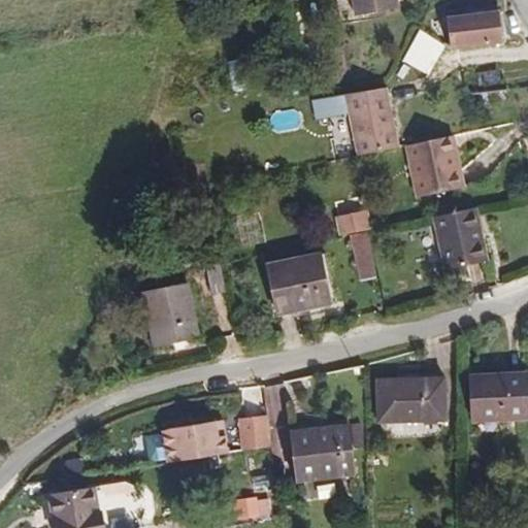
[(389,0),(344,0),(348,18),(391,10),(389,0)]
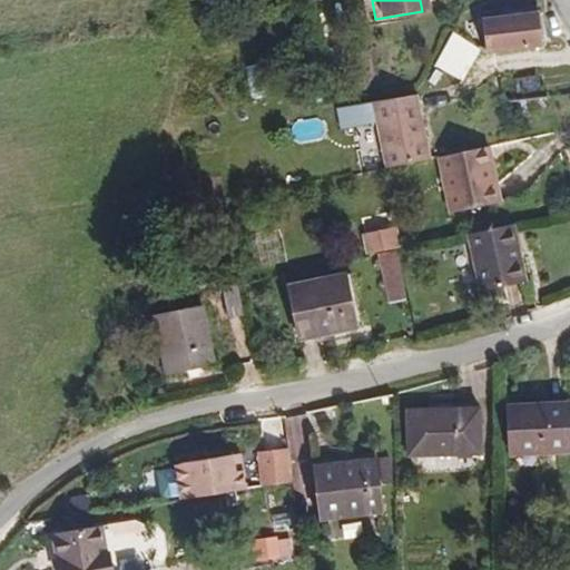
[(454,36),(460,64),(478,67),(513,57),(507,26),(454,36)]
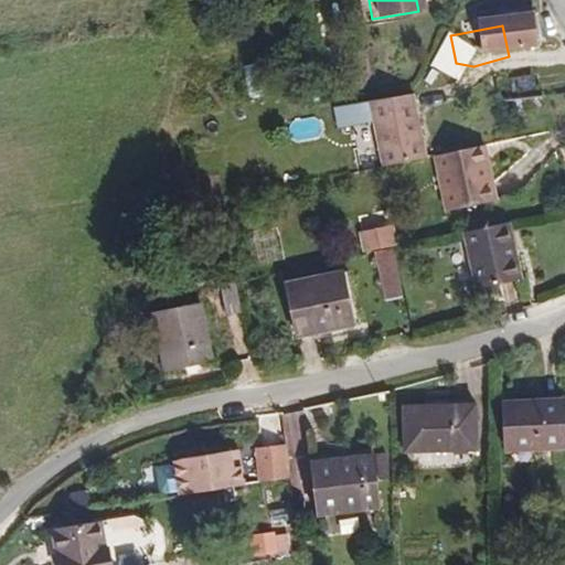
[(519,107),(509,56),(473,66),(484,116),(519,107)]
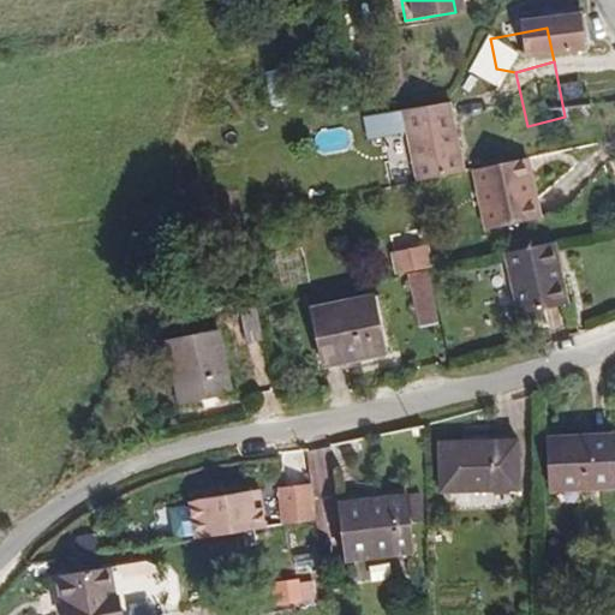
[(495,85),(497,108),(514,105),(511,82),(495,85)]
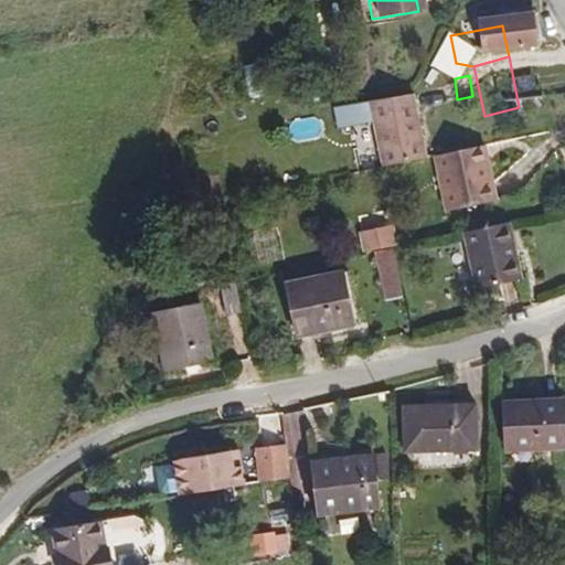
[(375,120),(382,164),(429,157),(418,92),(336,105),(339,126),(375,120)]
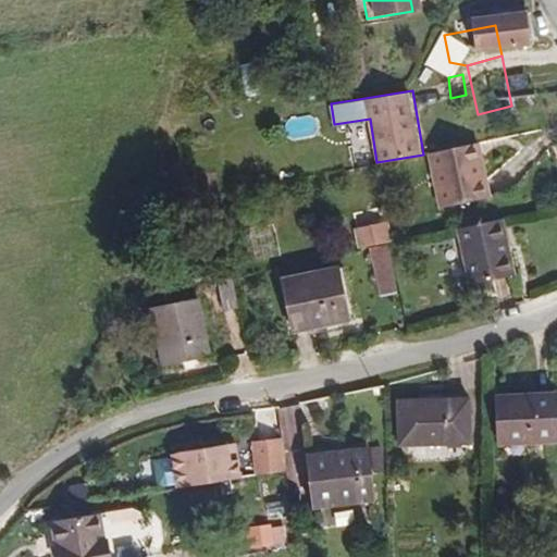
[(466,95),(450,98),(453,111),(468,109),(466,95)]
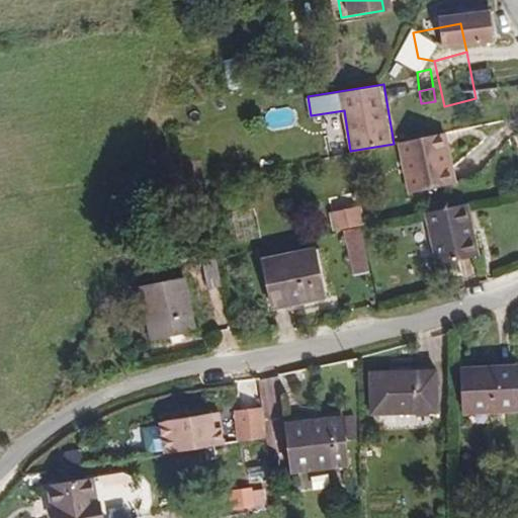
[(415,148),(373,157),(386,208),(430,198),(421,162),(419,163),(415,148)]
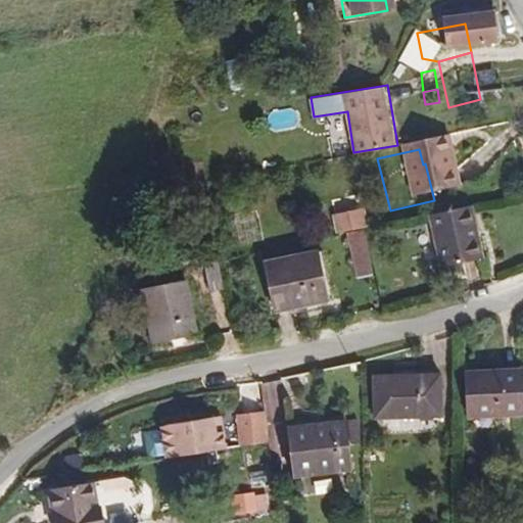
[(459,275),(445,219),(407,227),(420,285),(459,275)]
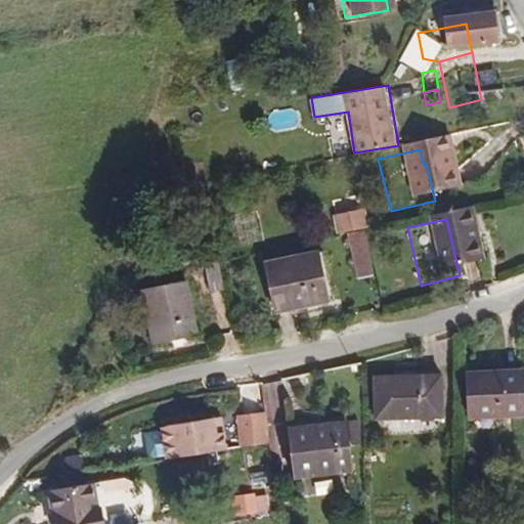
[(311,235),(315,251),(340,245),(338,228),(311,235)]
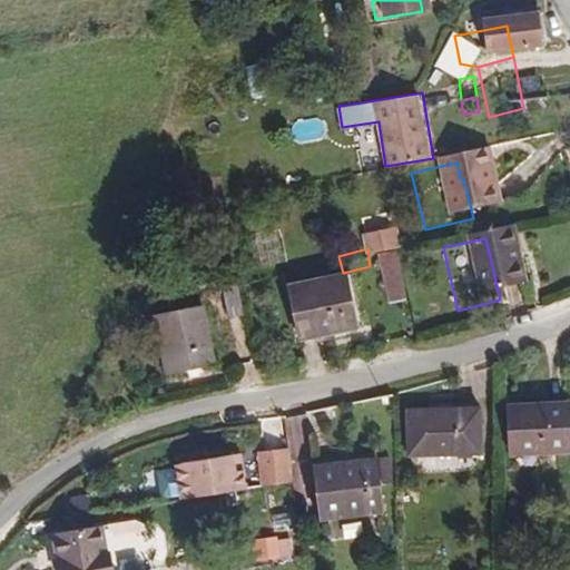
[(265,308),(273,342),(330,328),(322,294),(265,308)]
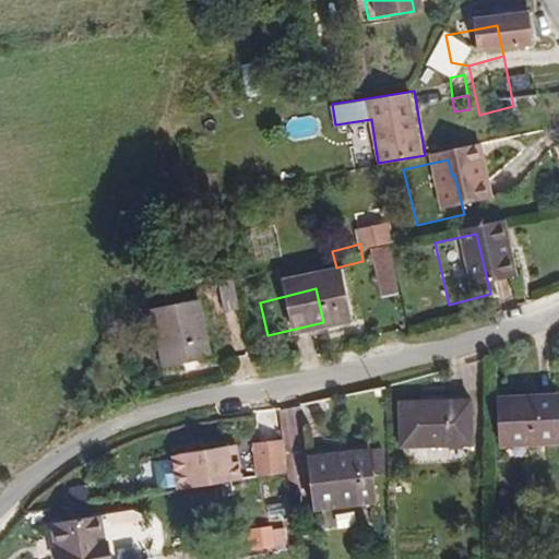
[(212,298),(193,305),(200,335),(218,330),(212,298)]
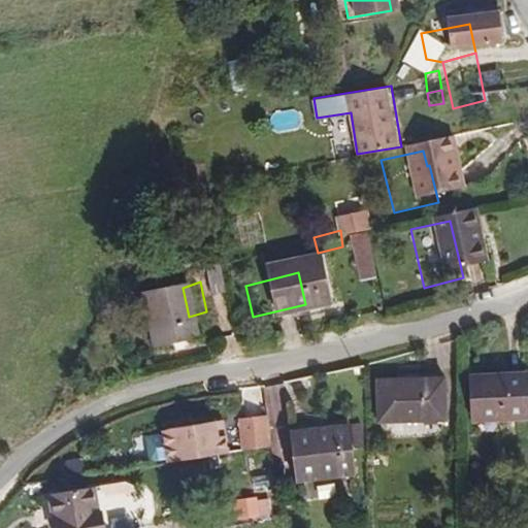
[(171,299),(126,306),(132,360),(177,354),(171,299)]
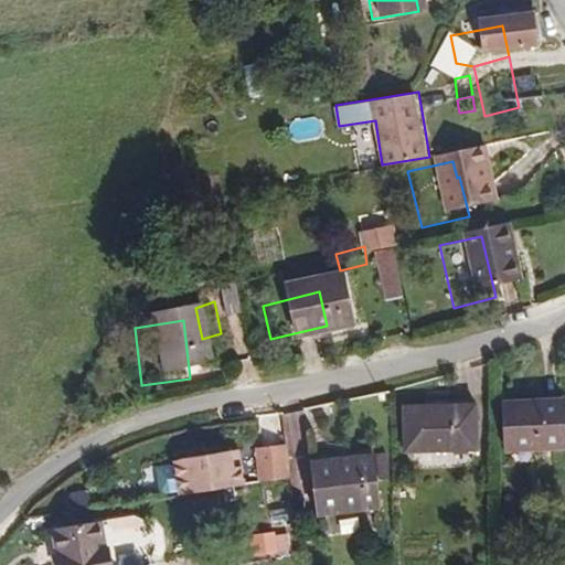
[(327,326),(270,339),(273,345),(328,332),(327,326)]
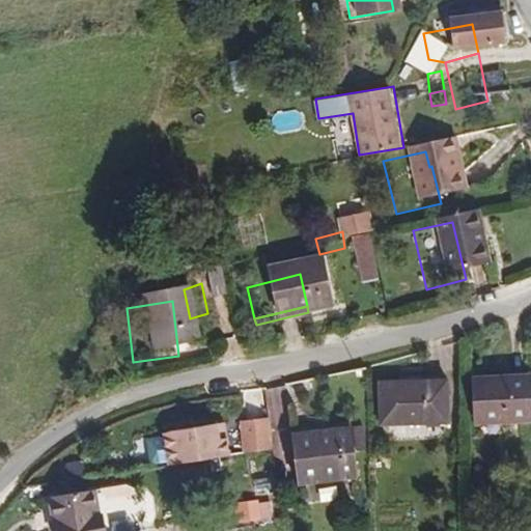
[(515,387),(457,388),(458,429),(515,428),(515,387)]
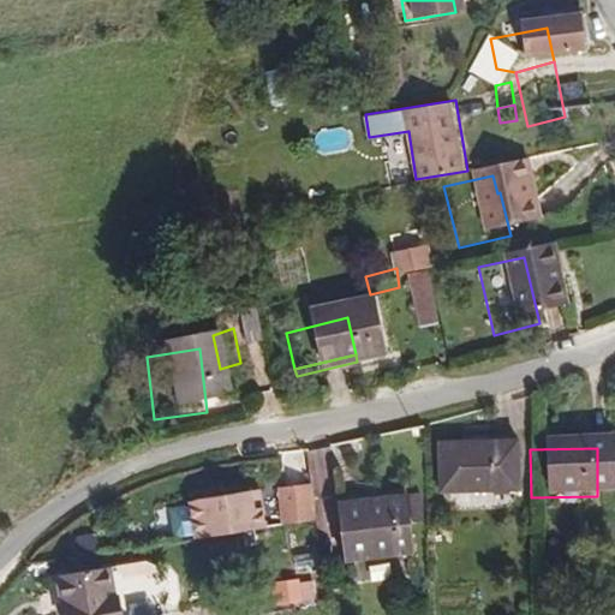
[(501,449),(422,454),(424,501),(503,496),(501,449)]
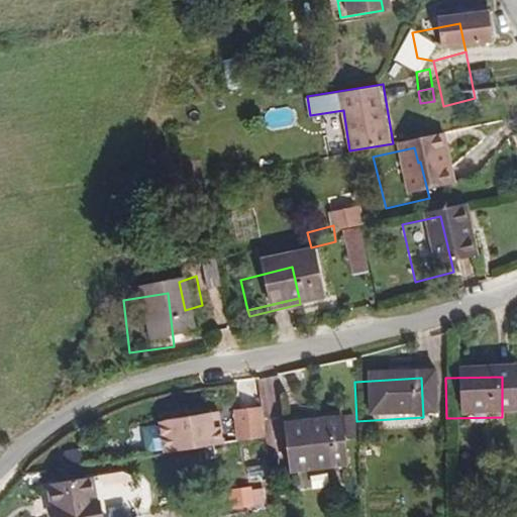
[(249,446),(242,416),(217,423),(222,443),(223,451),(249,446)]
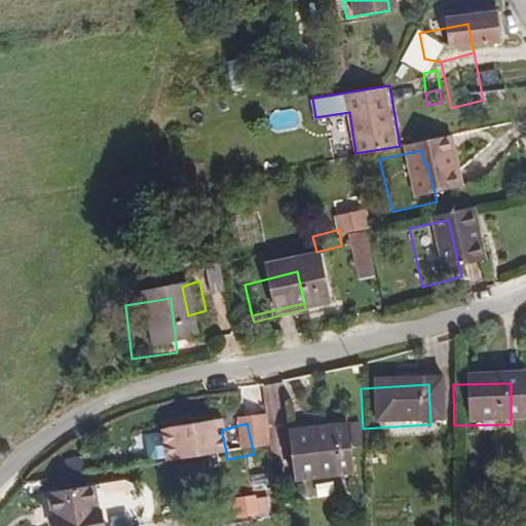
[(208,425),(201,426),(202,441),(210,440),(208,425)]
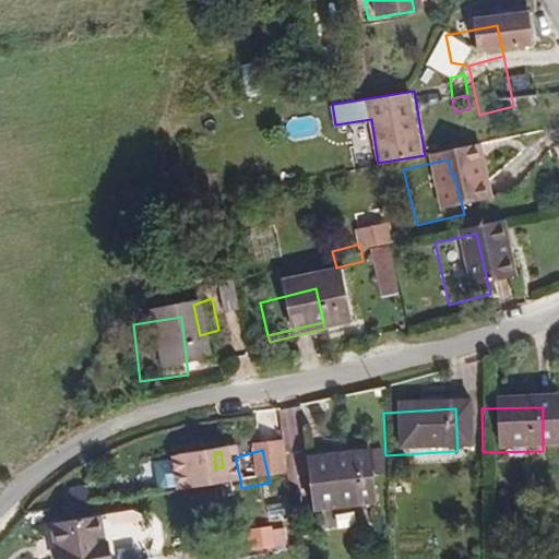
[(159,472),(163,499),(226,490),(225,483),(223,467),(215,468),(214,453),(158,464),(159,472)]
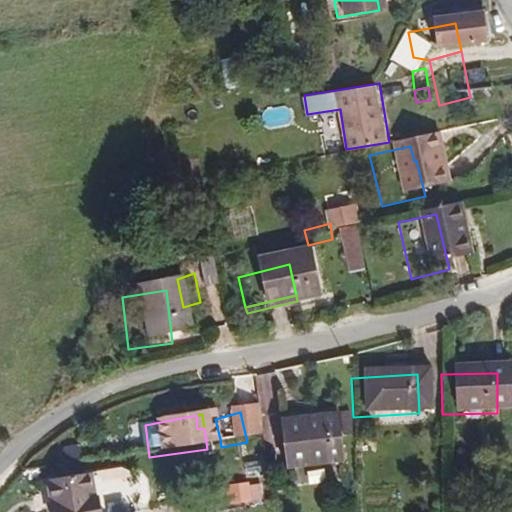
[(324,420),(268,430),(276,476),(332,466),(324,420)]
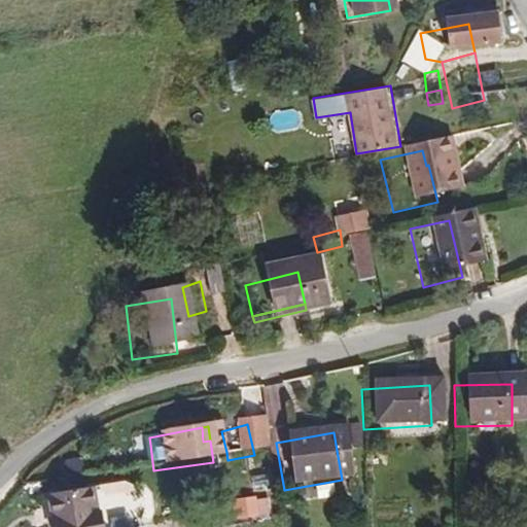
[(136,473),(153,470),(150,445),(133,447),(136,473)]
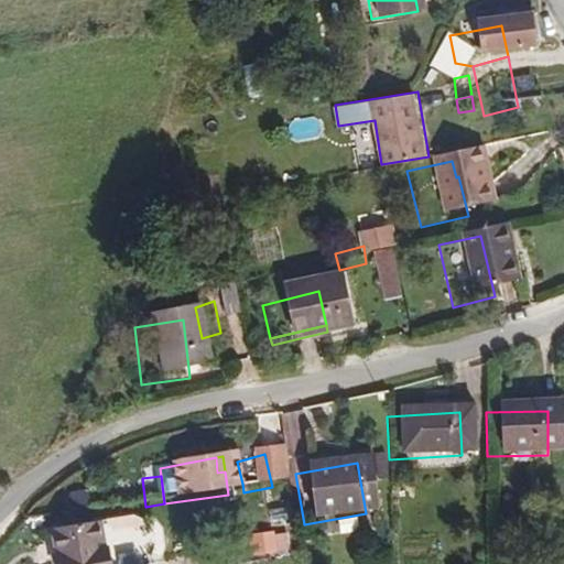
[(227,487),(228,495),(243,492),(242,484),(227,487)]
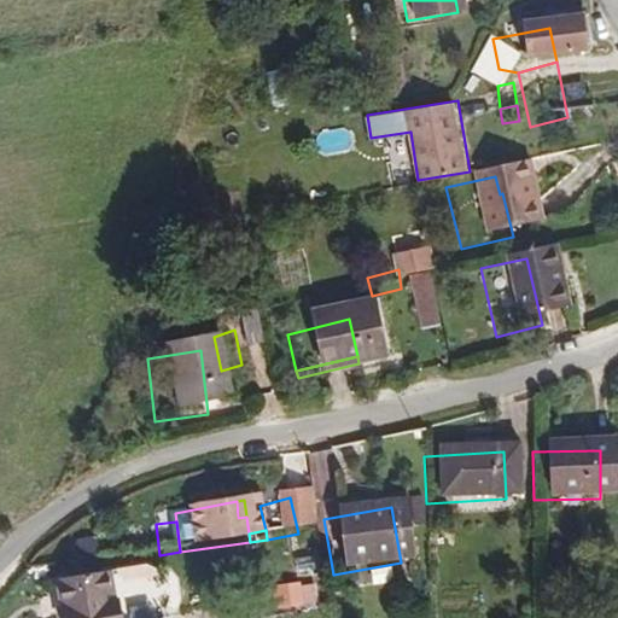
[(319,579),(279,583),(280,605),(320,602),(319,579)]
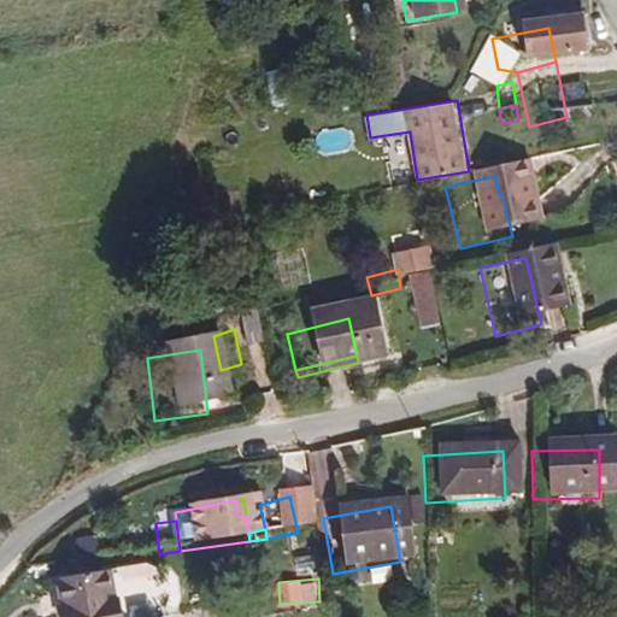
[(88,616),(83,585),(30,592),(34,616),(88,616)]
